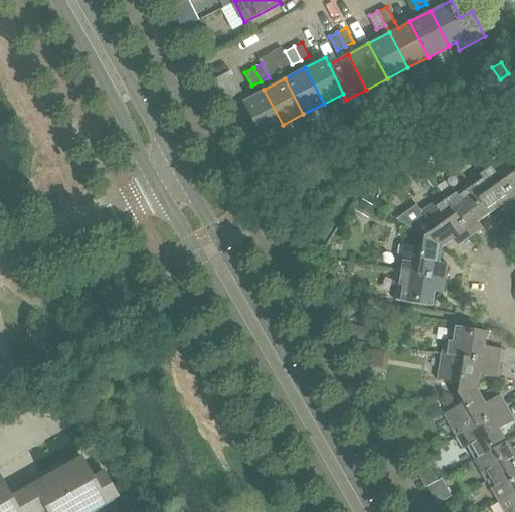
[(283,125),(264,90),(243,101),(262,136),(283,125)]
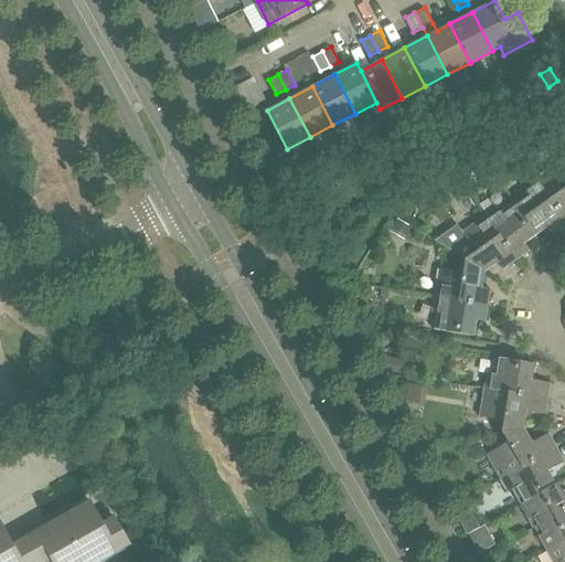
[(558,160),(536,177),(564,216),(564,161),(562,165),(558,160)]
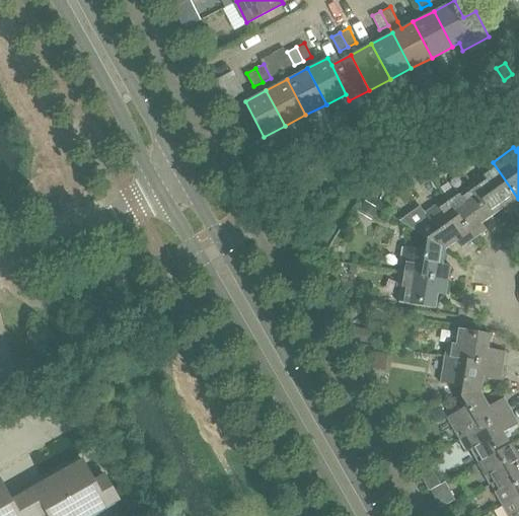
[(518,205),(518,199),(493,162),(480,170),(484,174),(471,183),(494,214),(505,206),(510,212),(518,205)]
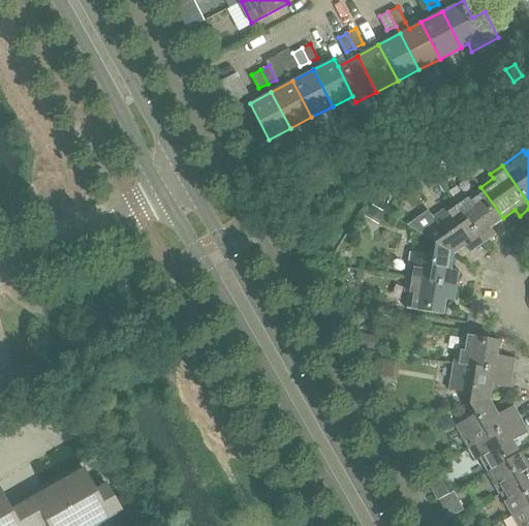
[(465,191),(454,199),(484,242),(496,233),(492,226),(503,218),(480,187),(468,195),(465,191)]
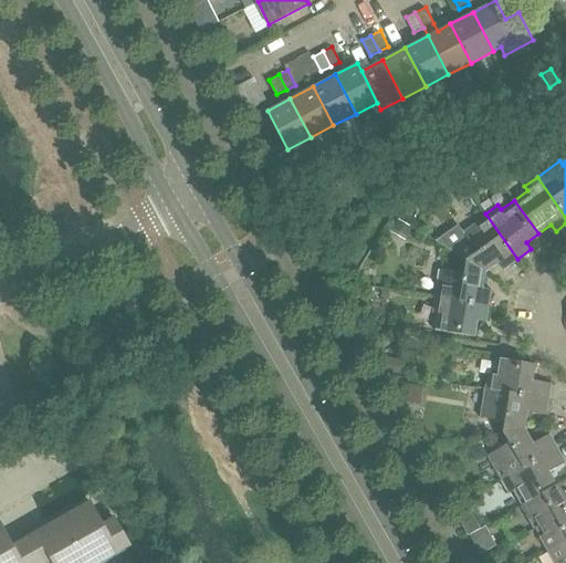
[(504,268),(517,259),(485,214),(462,230),(477,250),(468,257),(467,259),(485,271),(499,261),(504,268)]
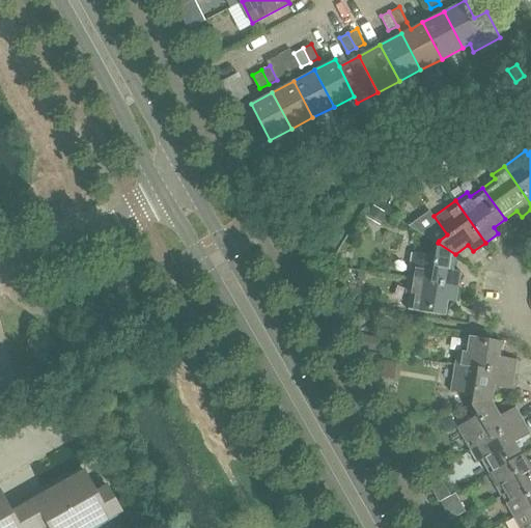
[(412,250),(408,277),(458,285),(462,270),(453,268),(455,254),(438,243),(437,244),(435,254),(412,250)]
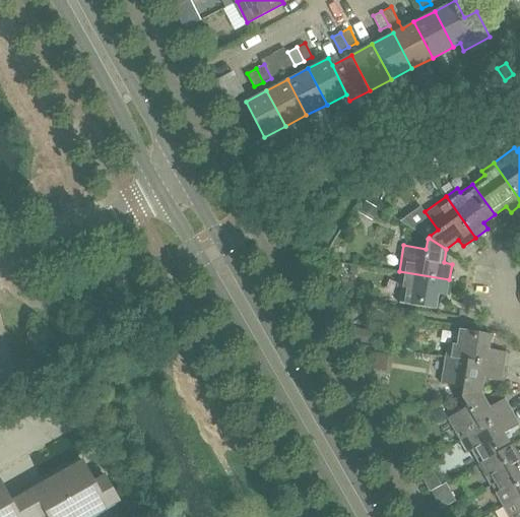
[(336,271),(326,265),(320,275),(329,281),(336,271)]
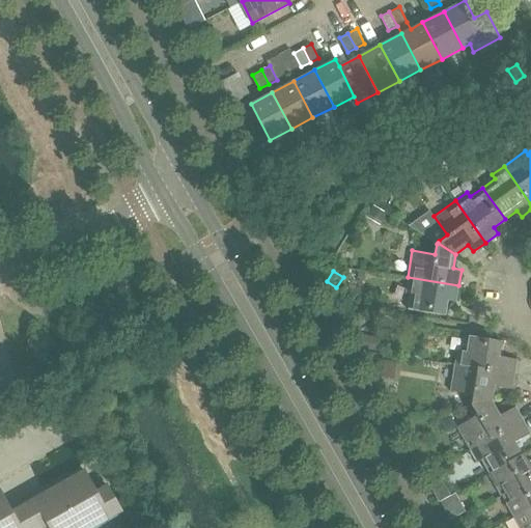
[(458,285),(408,277),(406,290),(410,292),(408,307),(445,313),(448,299),(456,300),(458,285)]
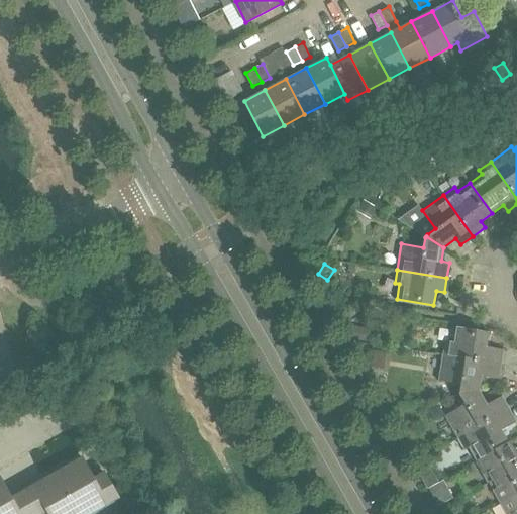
[(369,338),(371,326),(349,323),(348,335),(369,338)]
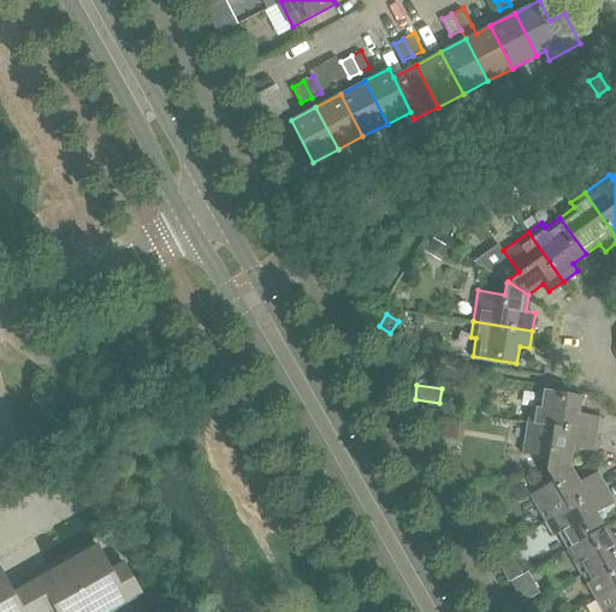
[(531,404),(527,420),(597,432),(600,414),(580,411),(582,393),(539,386),(535,404),(531,404)]
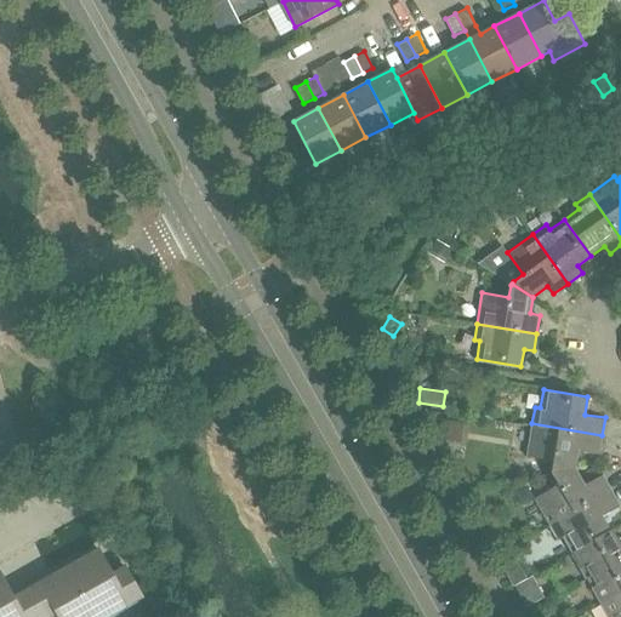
[(553,460),(551,472),(576,467),(579,450),(599,453),(602,435),(531,423),(527,455),(553,460)]
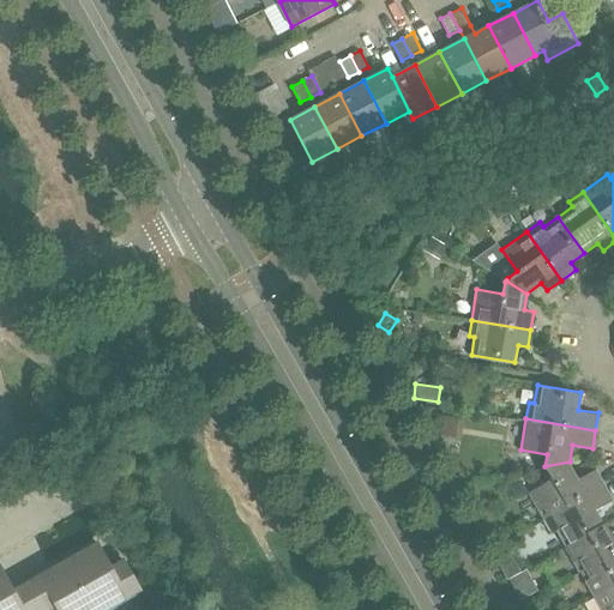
[(570,464),(570,461),(545,466),(545,467),(551,478),(528,491),(543,518),(605,483),(596,467),(578,477),(570,464)]
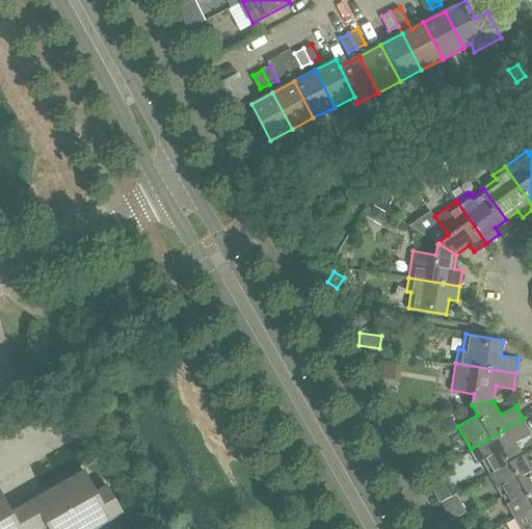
[(524,419),(471,449),(477,461),(481,459),(489,473),(523,454),(515,441),(531,432),(524,419)]
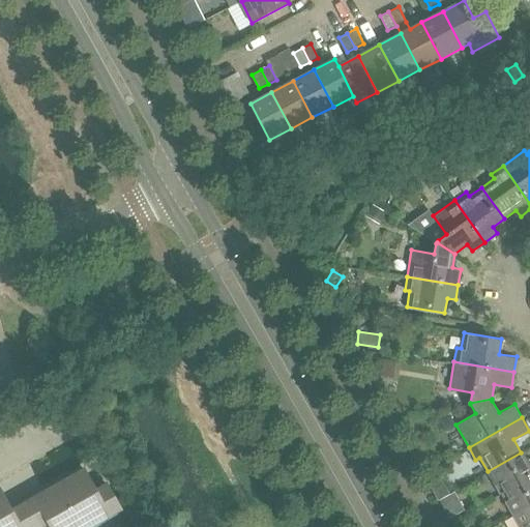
[(523,451),(521,452),(488,471),(500,493),(529,475),(529,462),(529,463),(523,451)]
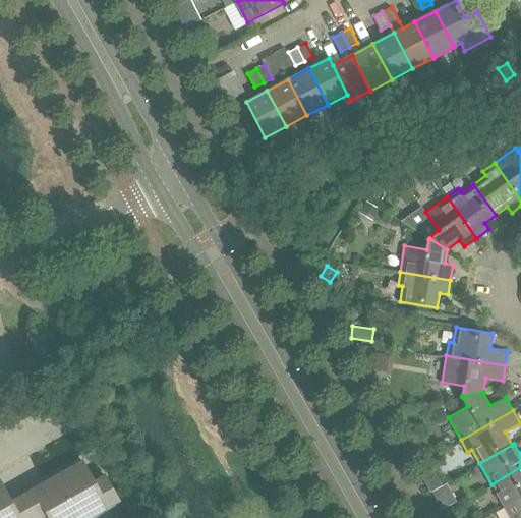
[(90,517),(120,501),(104,473),(94,479),(81,458),(32,486),(11,498),(0,477),(0,517),(90,517)]
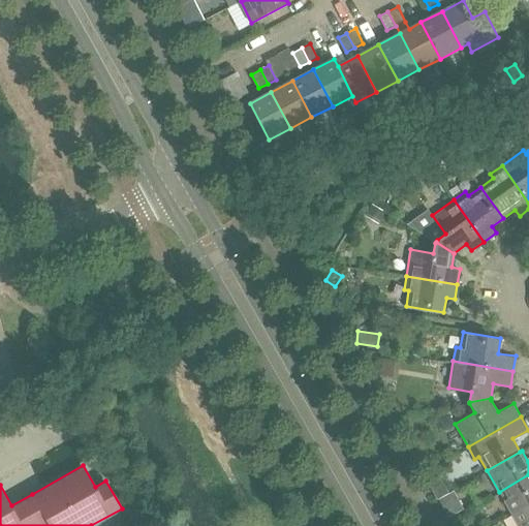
[(528,474),(499,492),(510,514),(528,502),(528,474)]
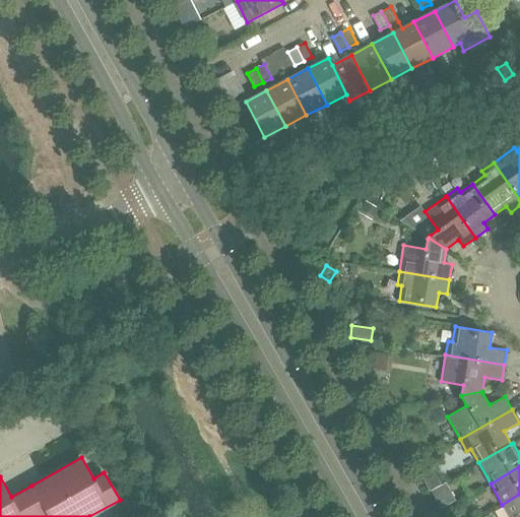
[(440,507),(455,499),(450,489),(435,497),(440,507)]
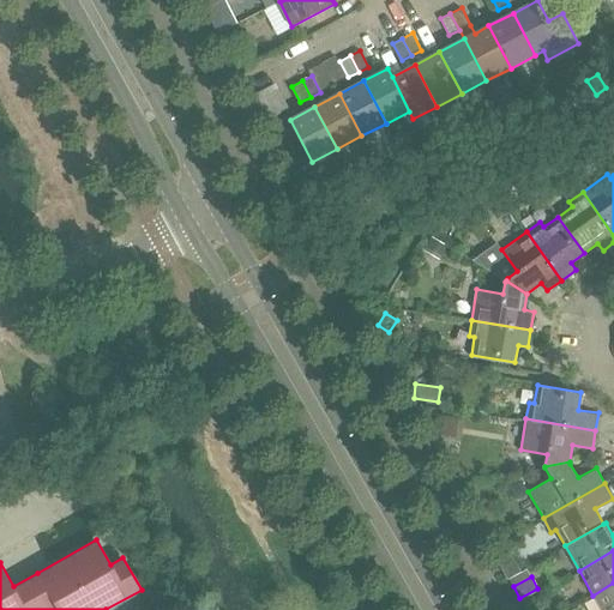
[(613,609),(613,583),(593,596),(601,609),(613,609)]
